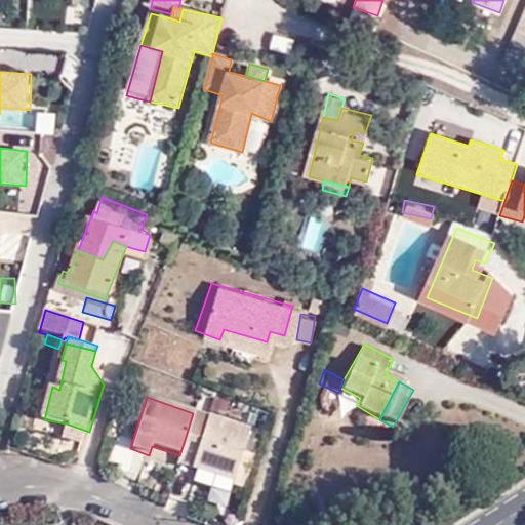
[(179,455),(176,466),(232,483),(248,432),(208,418),(198,446),(185,440),(179,455)]
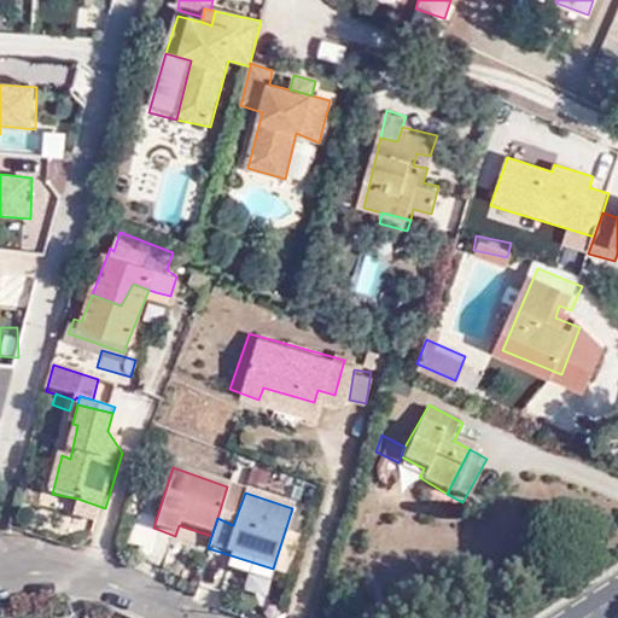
[(100,524),(105,508),(77,499),(73,514),(100,524)]
